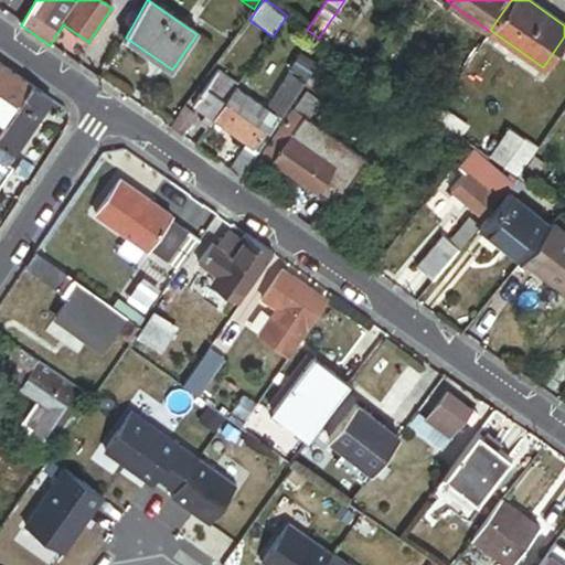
[(323,56),(305,83),(316,91),(333,65),(341,70),(349,59),(330,46),(323,56)]
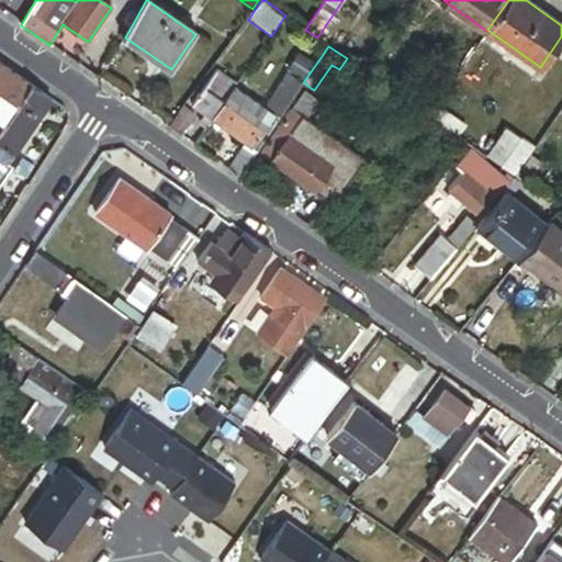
[(303,82),(322,56),(308,47),(266,110),(273,115),(279,120),(303,82)]
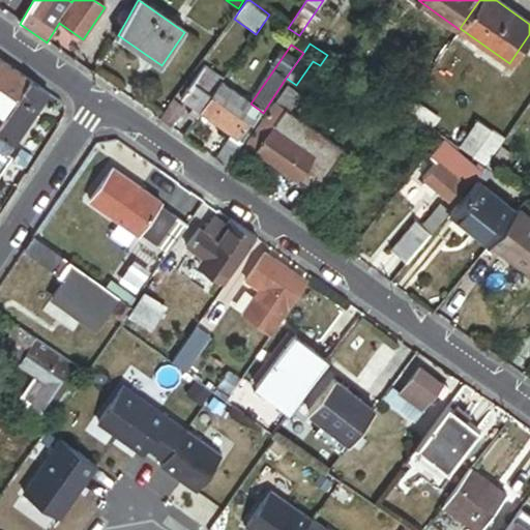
[(30,82),(0,60),(0,114),(5,118),(30,82)]
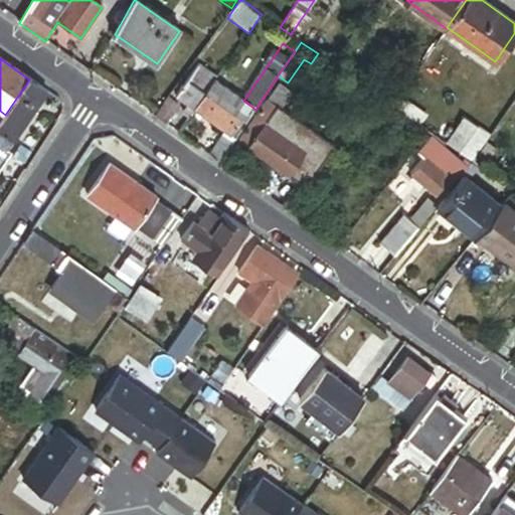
[(214,81),(215,79),(197,66),(175,99),(187,107),(193,111),(214,81)]
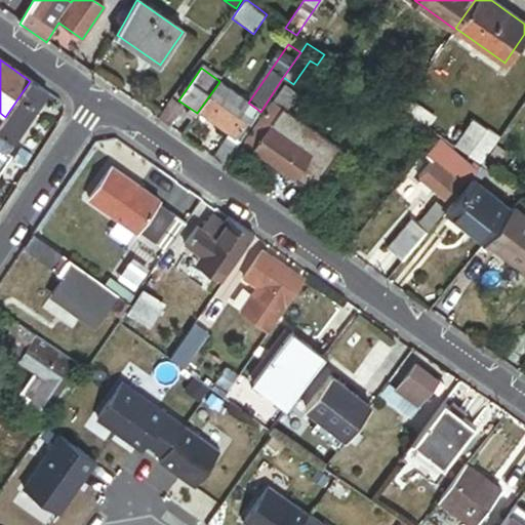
[(48,93),(30,81),(5,117),(0,123),(0,170),(11,154),(8,152),(48,93)]
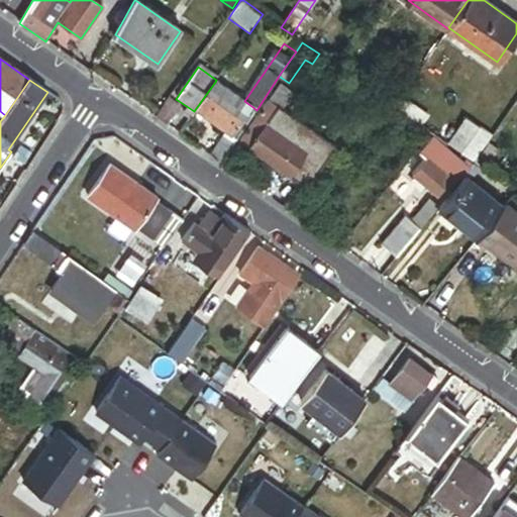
[(215,82),(194,111),(225,132),(231,136),(251,106),(244,101),(215,82)]
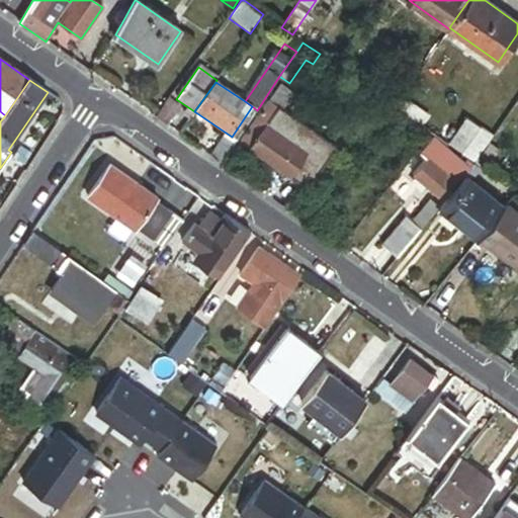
[(306,191),(335,149),(280,111),(292,94),(279,85),(239,144),(306,191)]
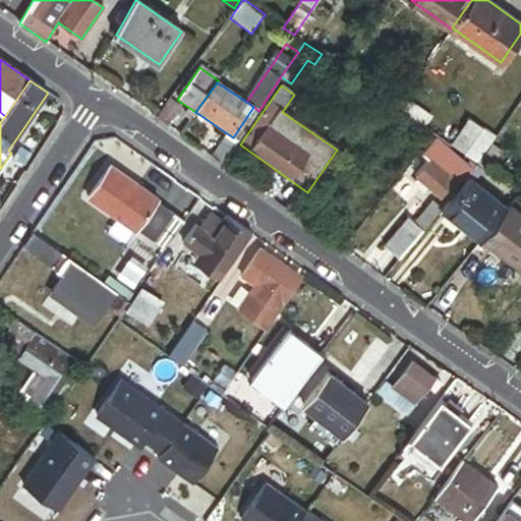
[(176,105),(168,99),(154,118),(163,124),(176,105)]
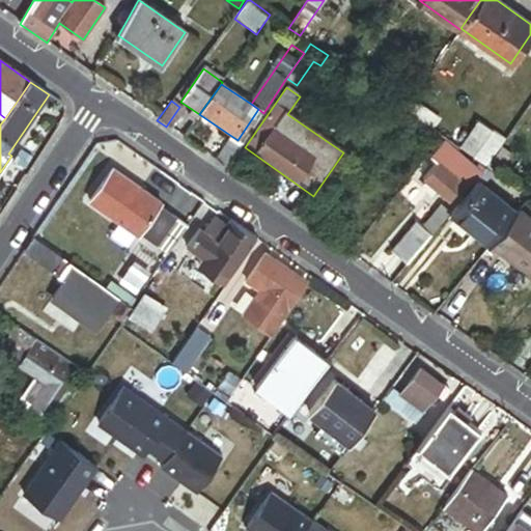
[(258,109),(238,140),(243,143),(263,113),(258,109)]
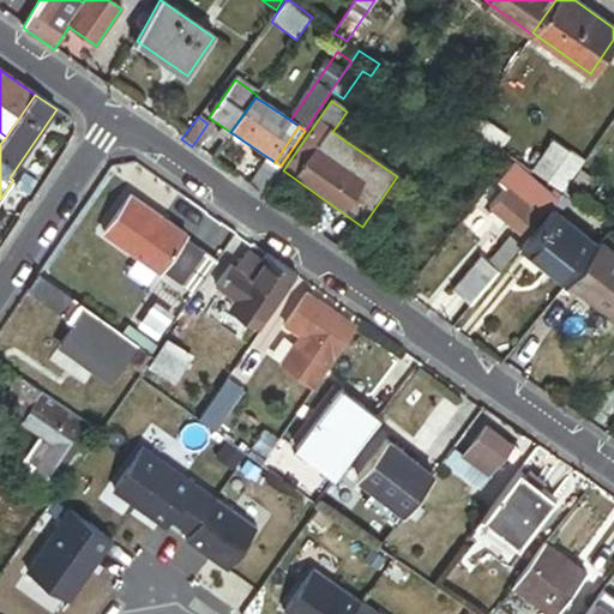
[(217,136),(224,142),(230,132),(223,127),(217,136)]
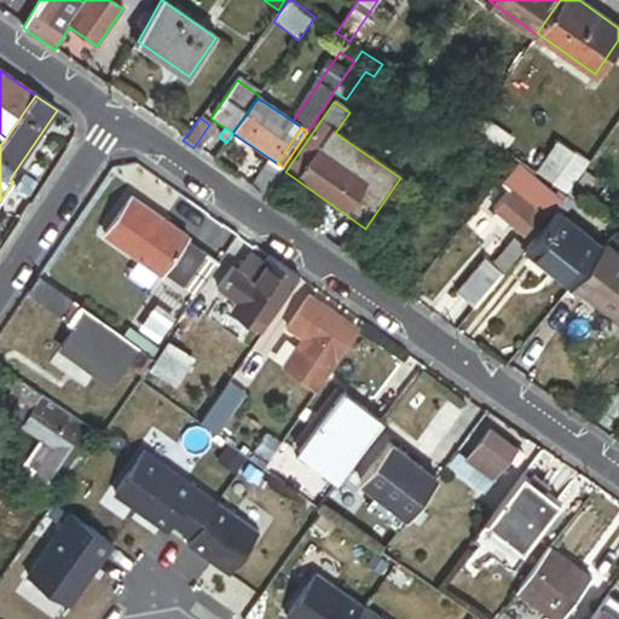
[(538,129),(515,161),(530,172),(553,139),(538,129)]
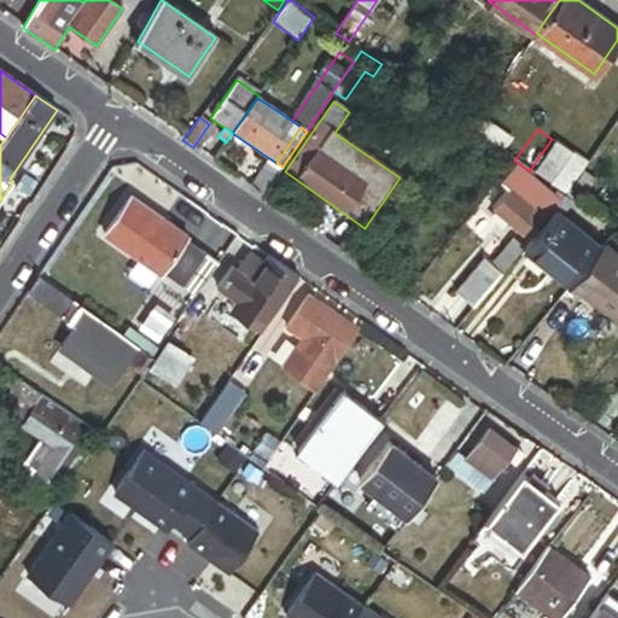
[(250,187),(262,196),(283,167),(277,163),(269,158),(250,187)]
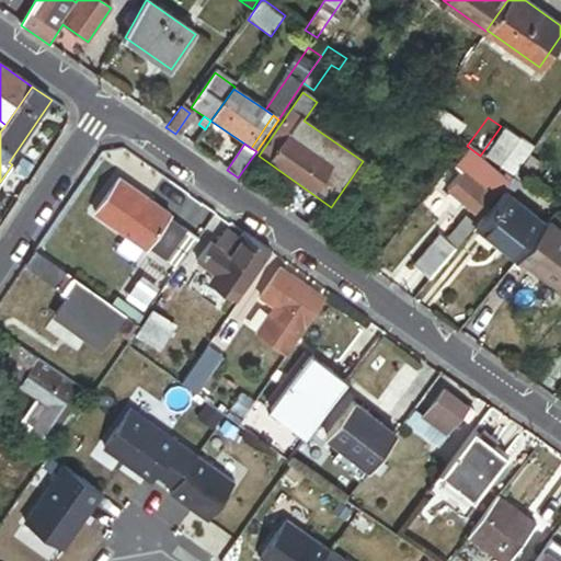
[(514,181),(510,178),(506,182),(469,151),(456,168),(462,173),(447,192),(478,217),(489,204),(493,207),(505,192),(514,181)]
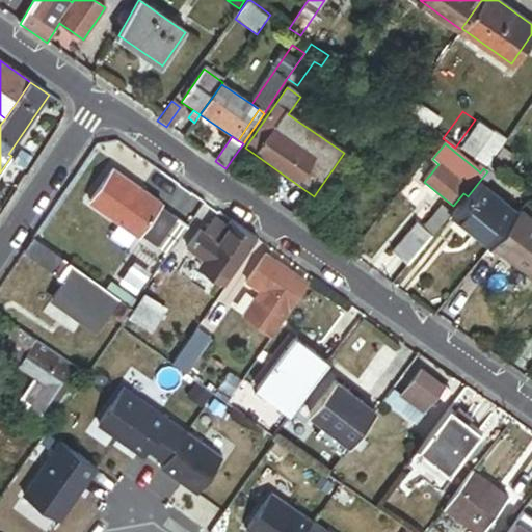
[(138,234),(157,207),(159,205),(110,171),(88,204),(136,237),(138,234)]
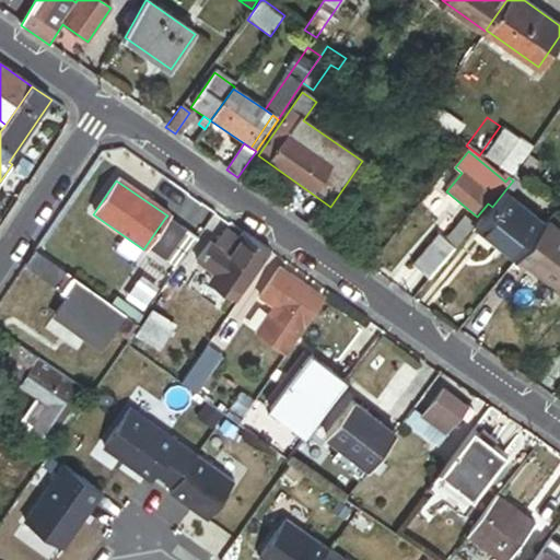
[(504,191),(492,207),(475,226),(515,260),(517,258),(545,225),(504,191)]
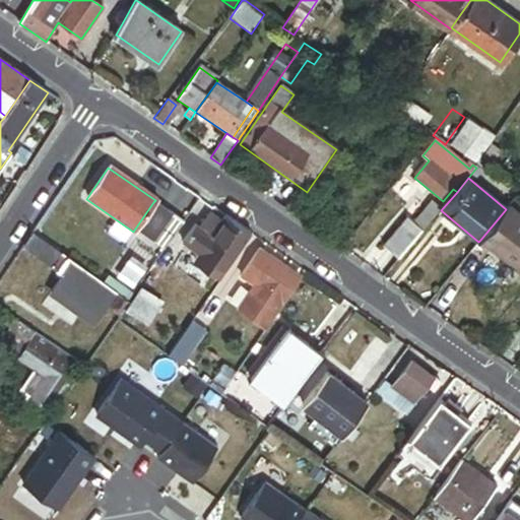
[(135,229),(152,240),(170,214),(171,213),(153,202),(135,229)]
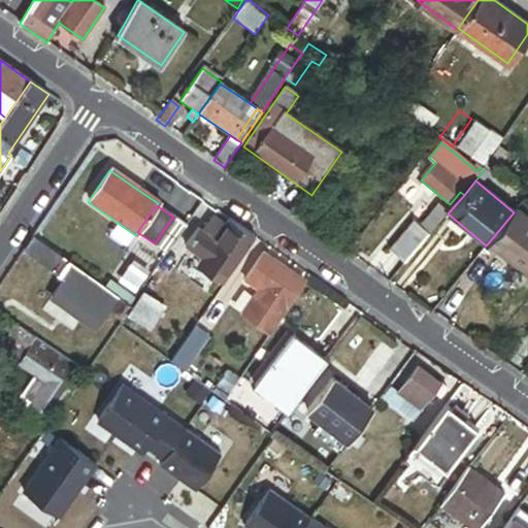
[(405,265),(448,213),(437,205),(420,228),(413,222),(389,252),(405,265)]
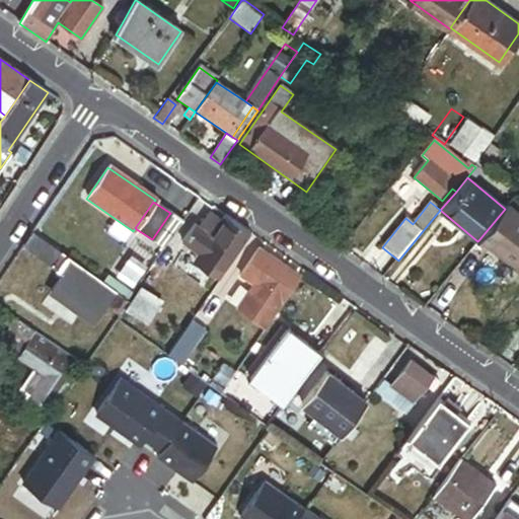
[(518,217),(507,207),(505,209),(479,239),(518,272),(518,217)]
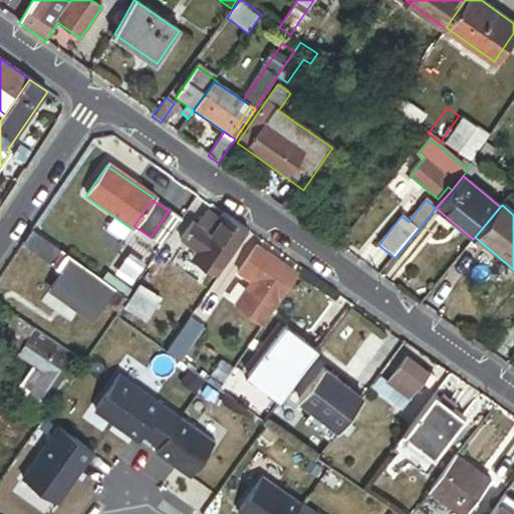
[(209,233),(218,220),(204,209),(194,223),(209,233)]
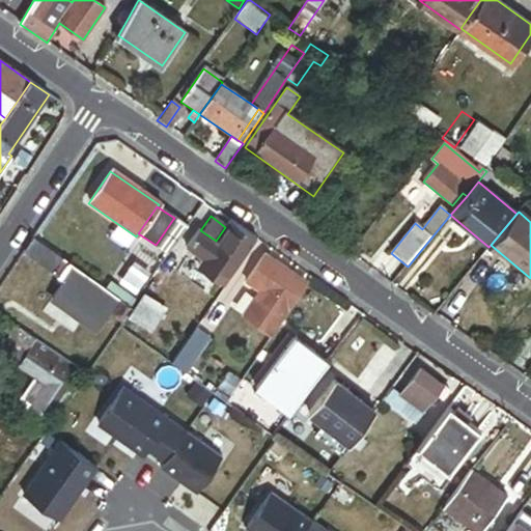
[(174,245),(186,228),(173,219),(156,245),(168,254),(174,245)]
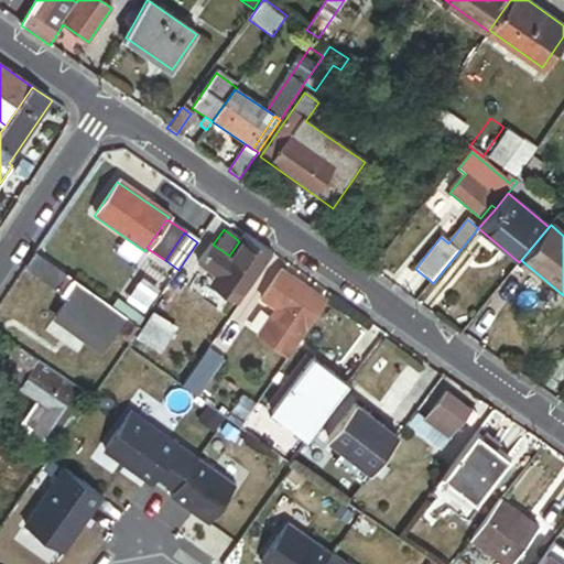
[(271,256),(243,236),(239,241),(229,256),(213,245),(201,262),(216,273),(227,281),(245,294),(255,279),(263,267),(271,256)]
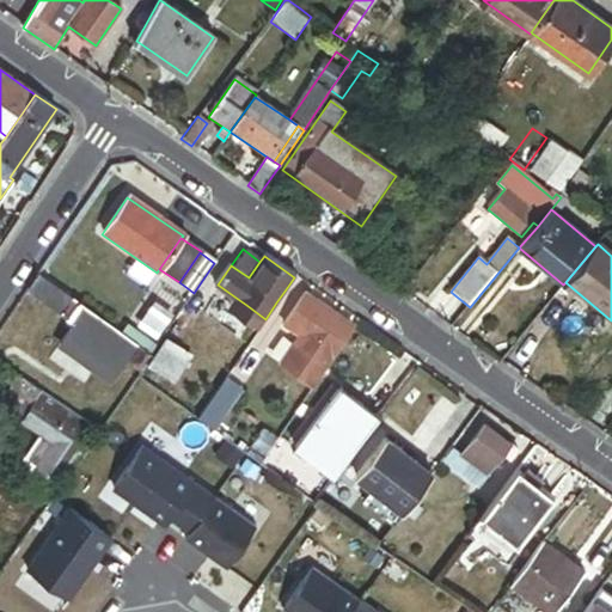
[(79,304),(38,274),(26,292),(67,320),(79,304)]
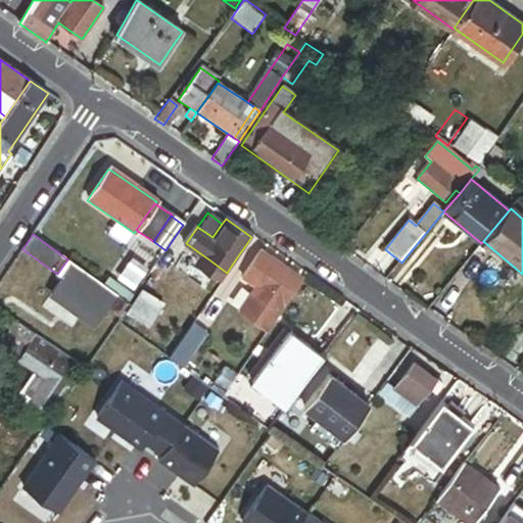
[(300,280),(259,251),(242,277),(255,286),(238,311),(266,330),(288,299),(287,298),(300,280)]
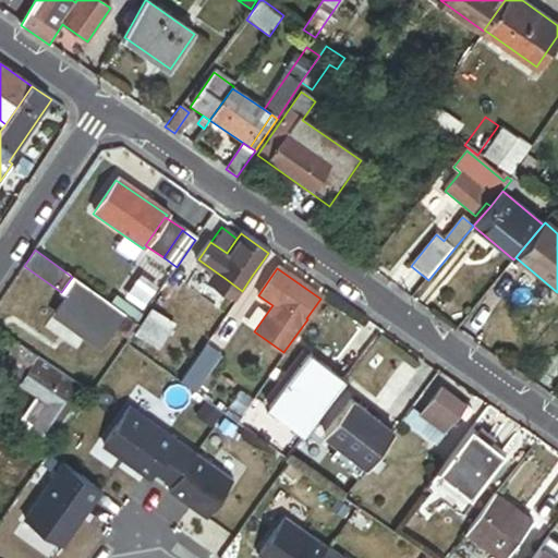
[(221,282),(225,278),(214,270),(210,275),(221,282)]
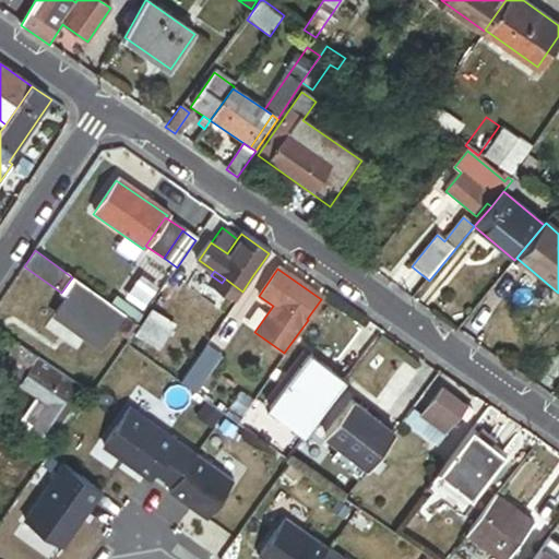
[(125,314),(72,277),(61,293),(66,297),(113,330),(125,314)]
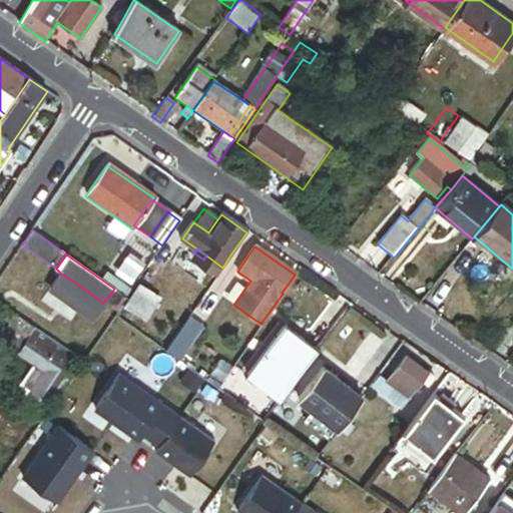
[(91,320),(103,303),(60,273),(49,289),(91,320)]
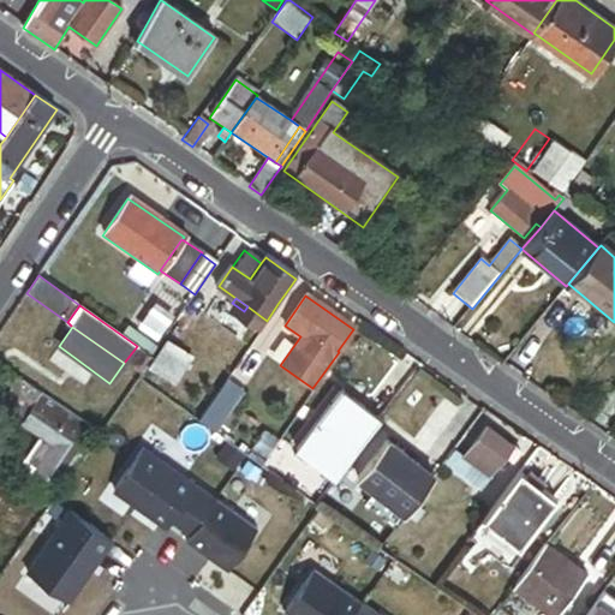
[(192,357),(167,340),(142,377),(153,386),(161,374),(174,383),(192,357)]
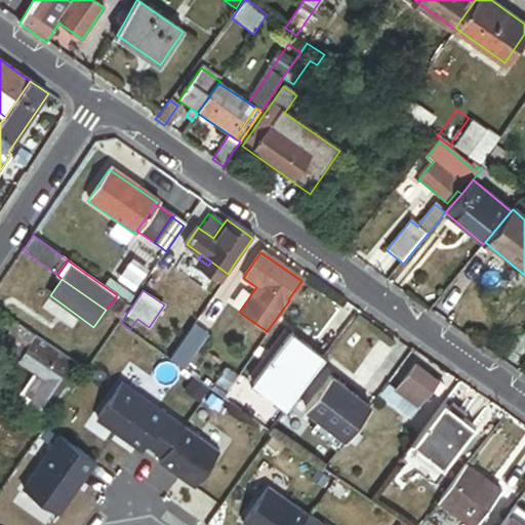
[(36,336),(15,323),(2,342),(23,357),(36,336)]
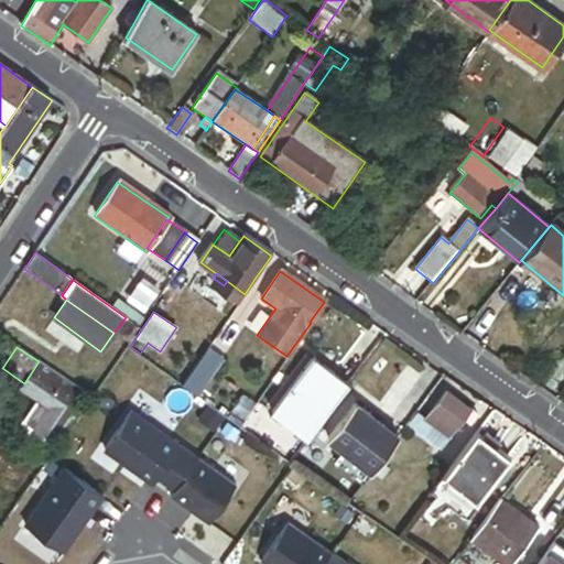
[(224,358),(207,347),(182,384),(197,396),(224,358)]
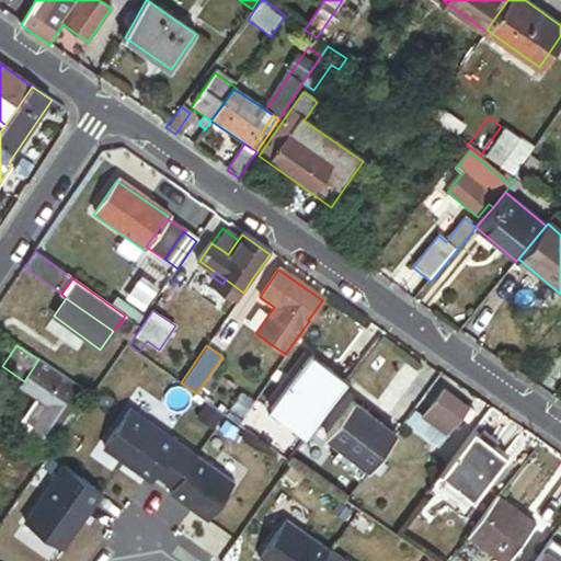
[(305,436),(345,384),(311,357),(271,410),(305,436)]
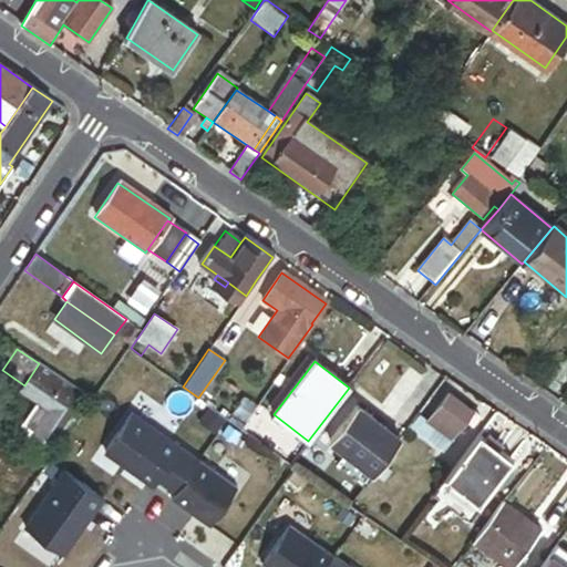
[(68,413),(82,392),(39,363),(24,385),(21,389),(38,400),(21,425),(48,443),(58,428),(68,413)]
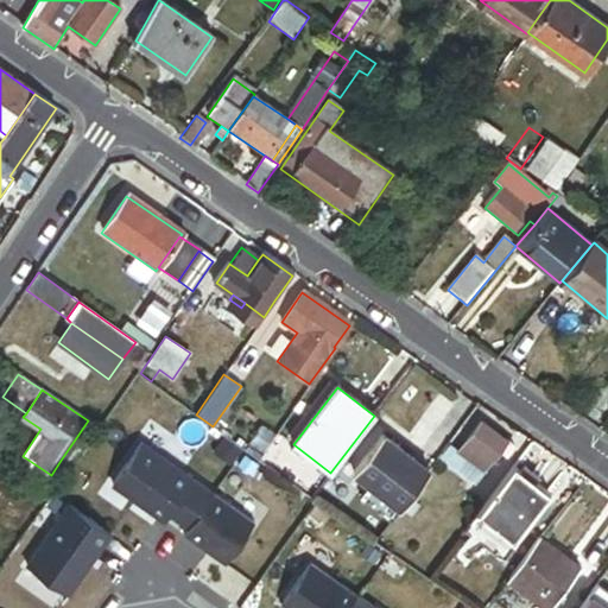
[(499,451),(505,443),(479,424),(457,454),(483,473),(499,451)]
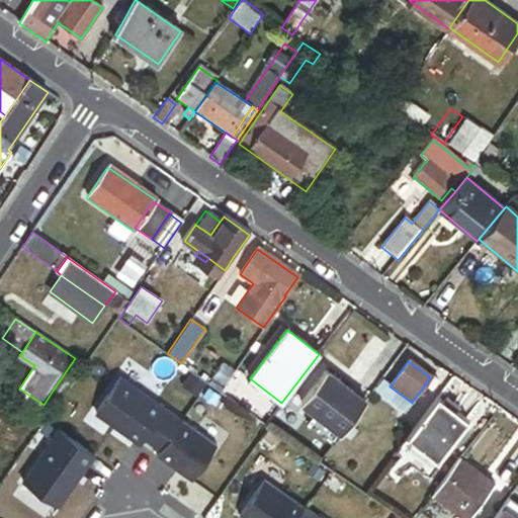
[(243,375),(236,370),(226,384),(234,390),(243,375)]
